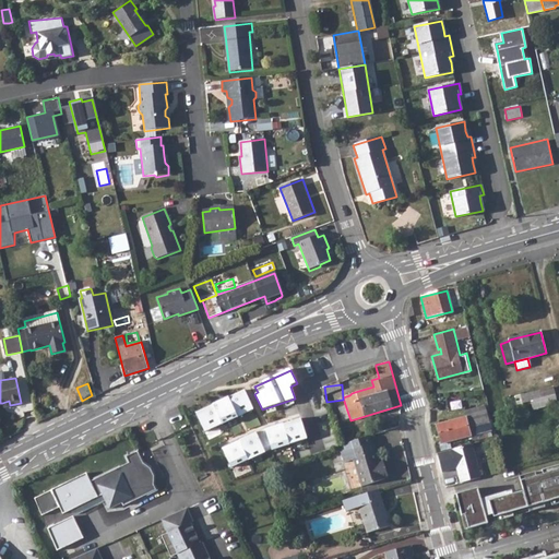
[(538,390),(514,396),(519,413),(543,406),(538,390)]
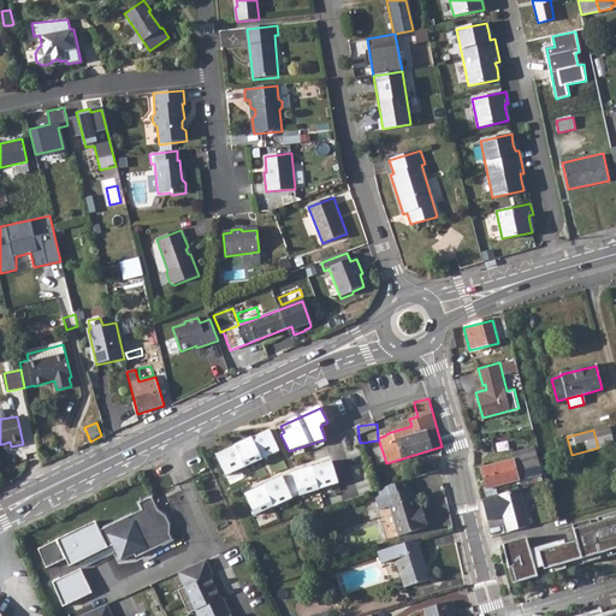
[(270,431),(252,438),(261,461),(279,452),(270,431)]
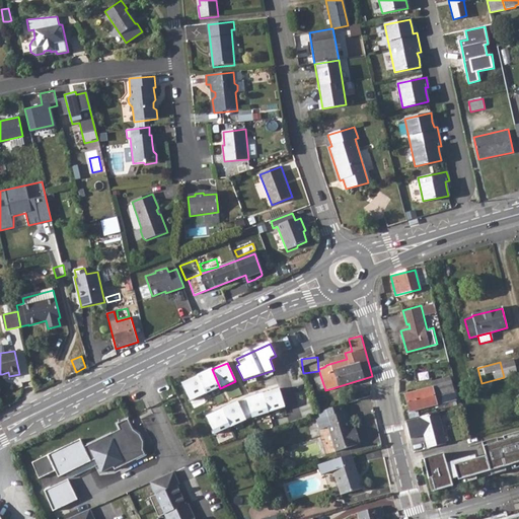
[(449,366),(437,369),(439,375),(451,372),(449,366)]
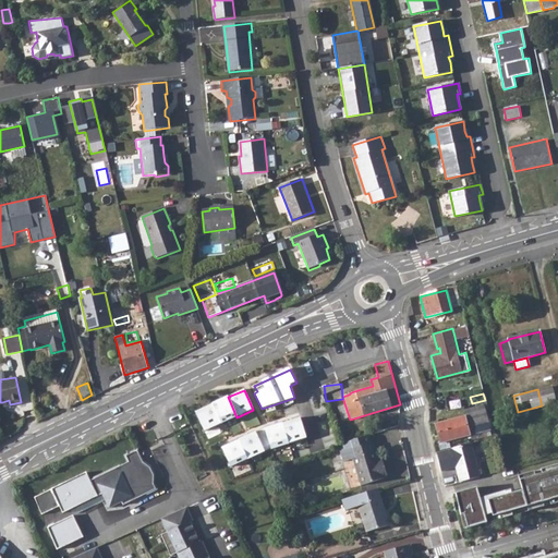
[(196,411),(206,432),(238,417),(237,417),(228,397),(196,411)]
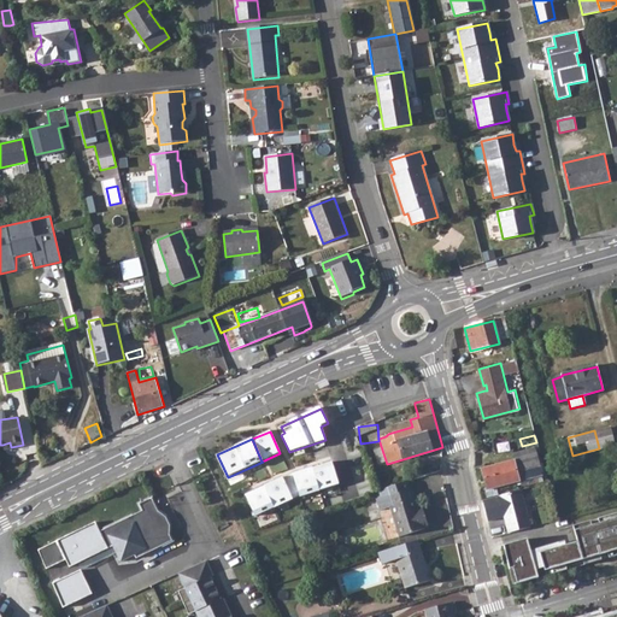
[(516,441),(503,445),(504,451),(518,448),(516,441)]
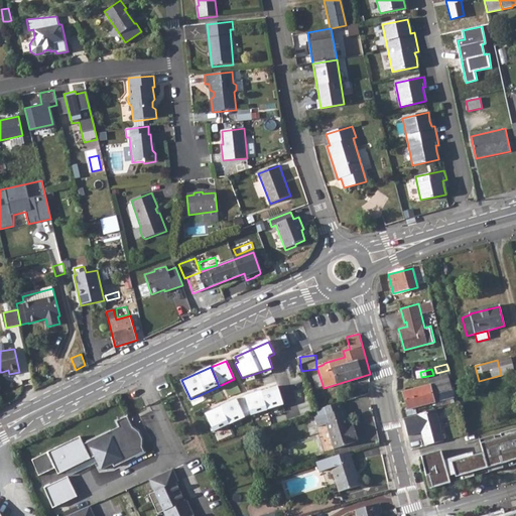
[(429,386),(403,393),(407,409),(453,397),(447,376),(428,381),(429,386)]
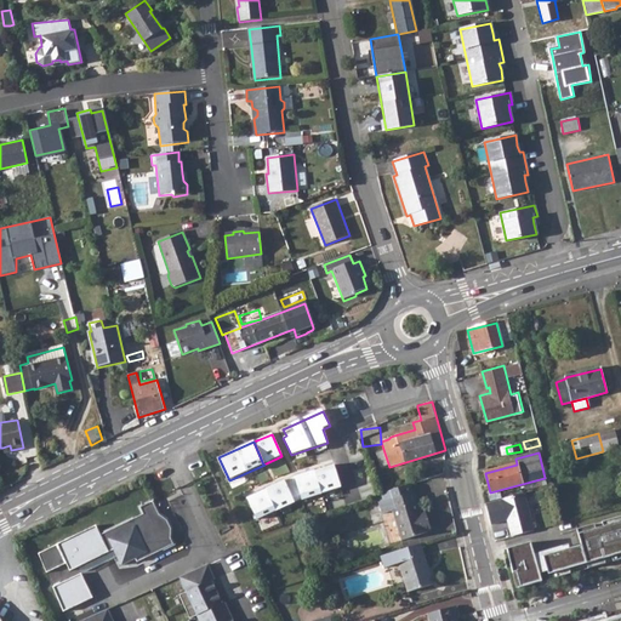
[(341,489),(334,465),(285,482),(295,502),(341,489)]
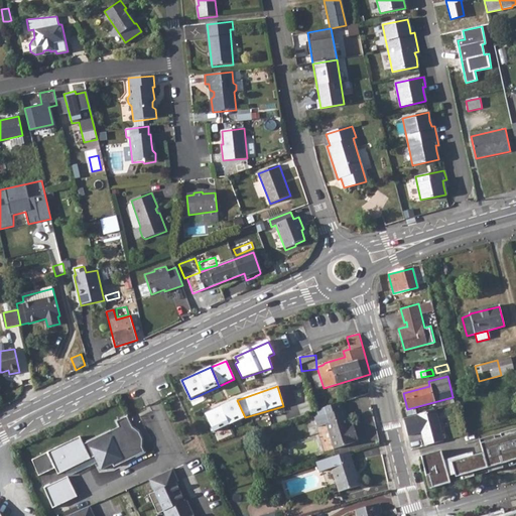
[(245,417),(237,400),(205,414),(214,433),(245,417)]
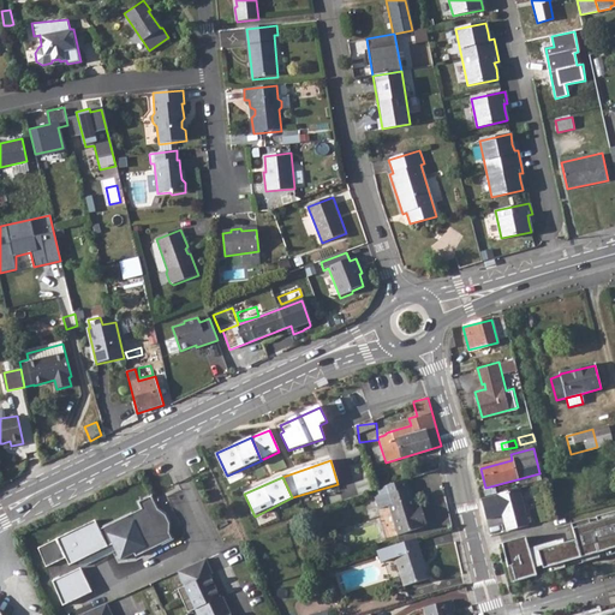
[(407,481),(375,491),(381,511),(392,507),(400,536),(430,527),(425,513),(421,513),(413,490),(411,490),(407,481)]
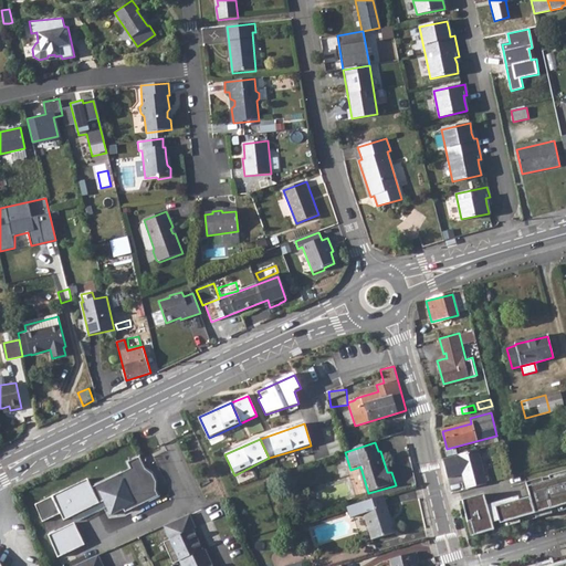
[(479,450),(442,460),(448,479),(461,475),(465,491),(488,485),(479,450)]
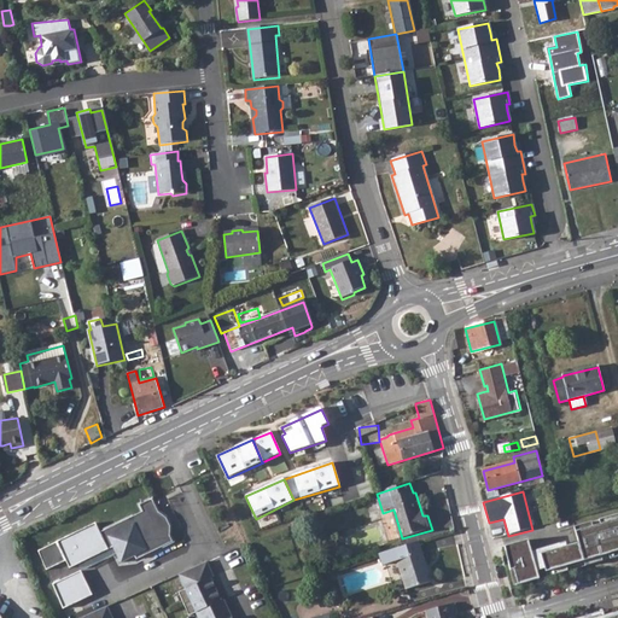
[(159,516),(151,499),(139,505),(143,511),(100,531),(97,525),(81,532),(57,544),(64,561),(95,546),(92,538),(100,534),(108,549),(112,547),(121,563),(134,557),(135,559),(173,542),(167,531),(170,525),(165,517),(159,516)]
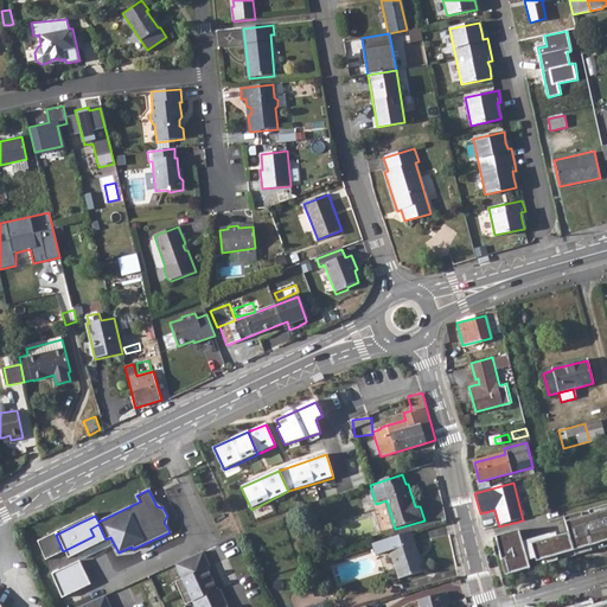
[(606,504),(563,517),(568,534),(575,556),(592,551),(590,547),(598,544),(599,549),(606,547),(606,504)]
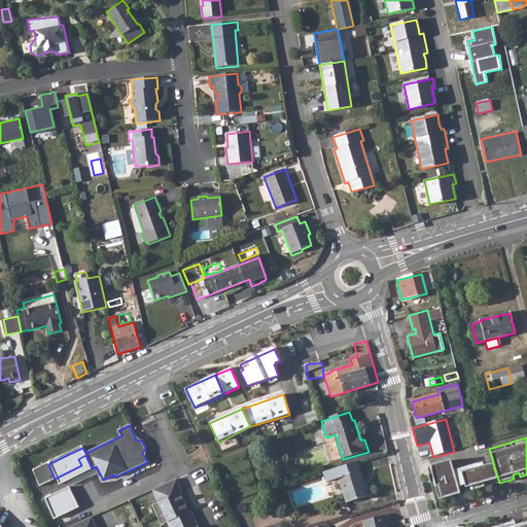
[(438,486),(443,499),(460,493),(458,487),(454,475),(453,470),(451,460),(430,466),(435,486),(438,486)]
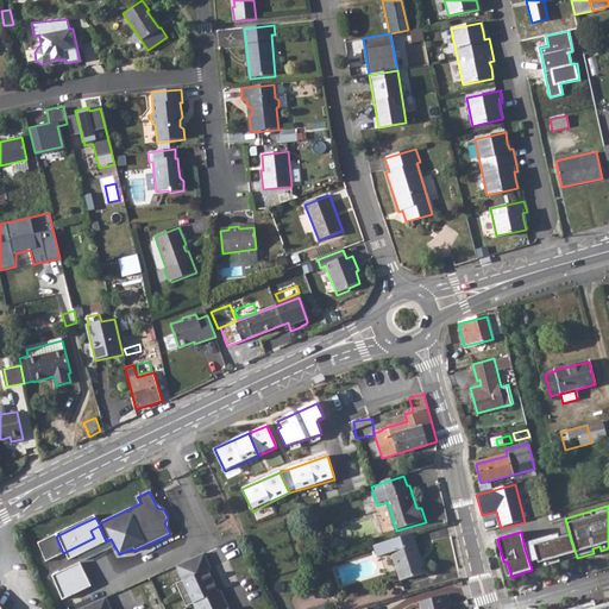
[(63,553),(56,537),(55,534),(37,542),(44,562),(63,553)]
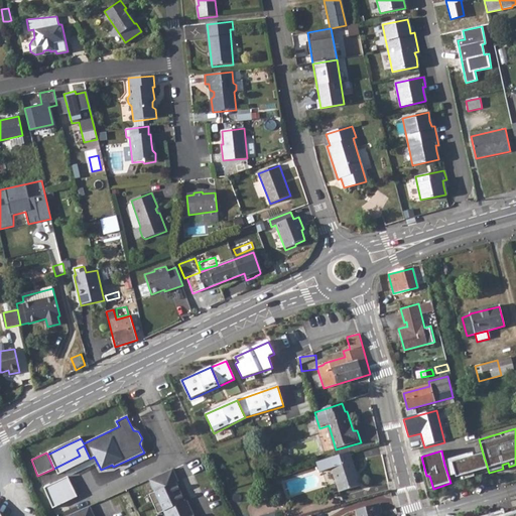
[(351,453),(318,463),(321,473),(333,469),(340,493),(361,487),(359,478),(357,477),(356,472),(351,453)]
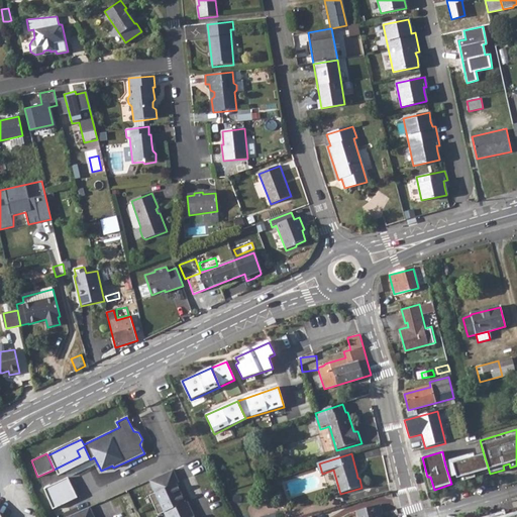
[(445,466),(449,478),(456,476),(452,463),(475,457),(474,453),(444,461),(445,466)]
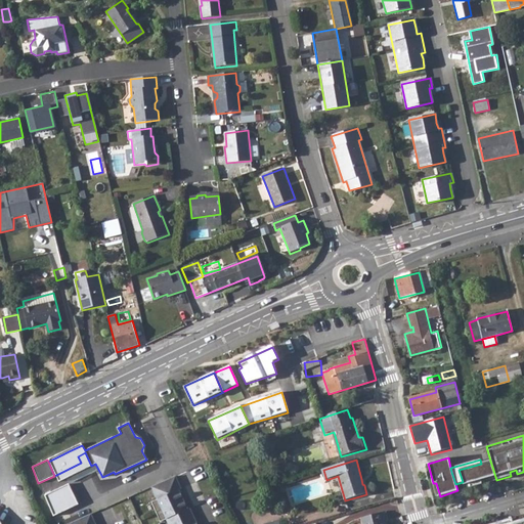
[(463,482),(464,489),(496,480),(490,461),(481,464),(459,470),(463,482)]
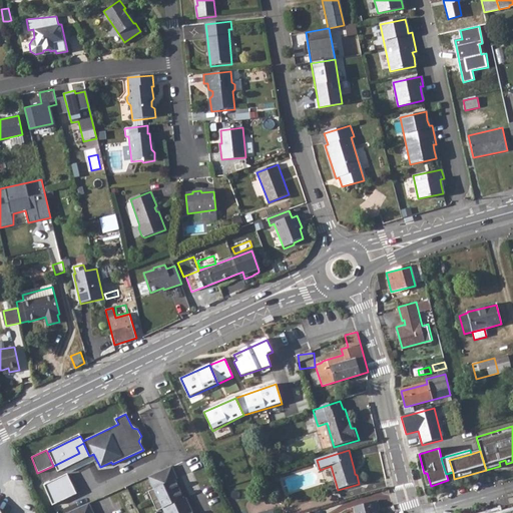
[(192,512),(187,502),(185,503),(171,475),(173,474),(170,466),(147,477),(153,489),(147,492),(156,511),(162,508),(163,512),(192,512)]
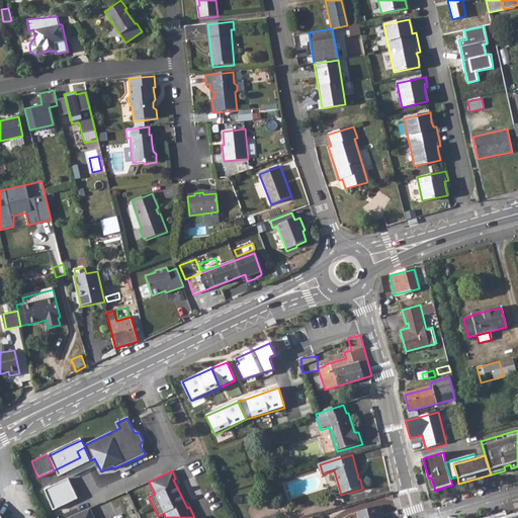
[(45,489),(55,510),(79,498),(69,477),(45,489)]
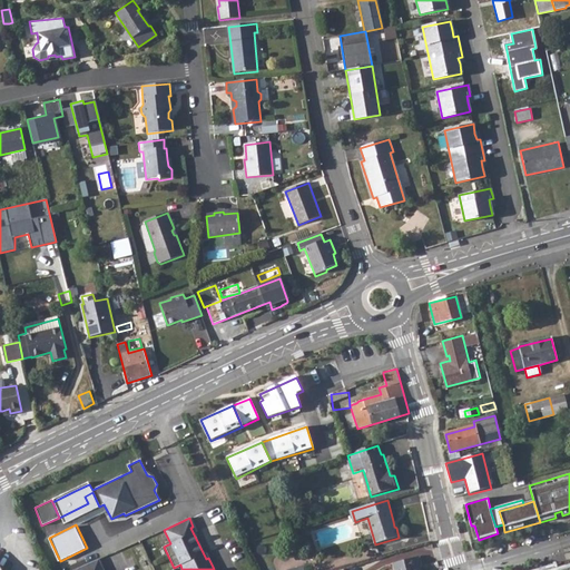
[(418,569),(418,568),(421,567),(423,567),(420,557),(393,563),(394,569),(418,569)]
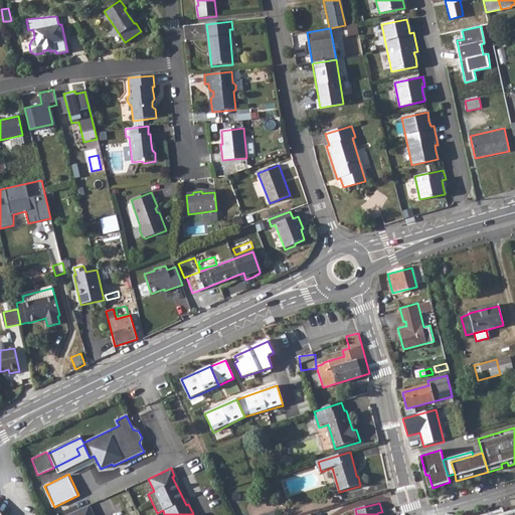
[(90,505),(67,514),(92,514),(91,514),(94,513),(90,505)]
